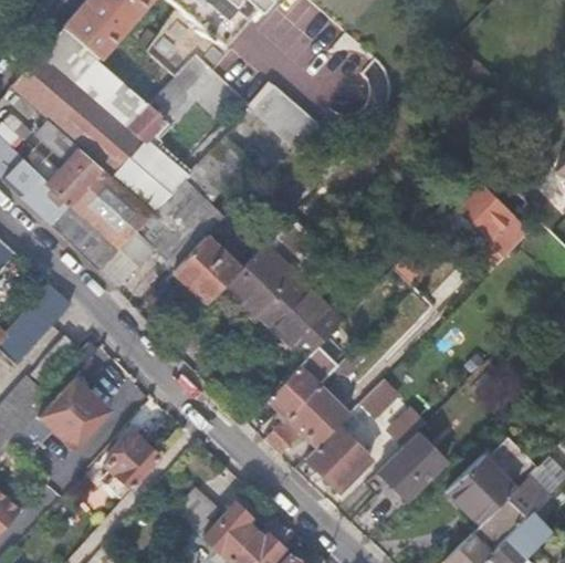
[(85,0),(61,29),(96,60),(147,0),(85,0)]
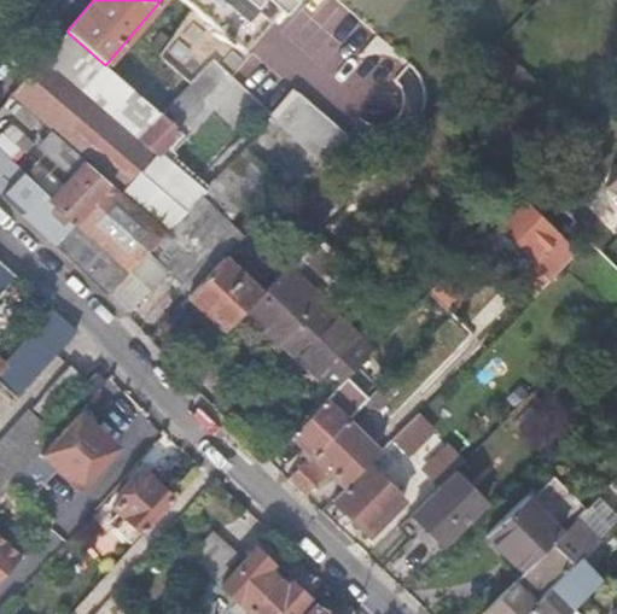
[(180,0),(191,9),(214,28),(211,31),(221,39),(223,36),(236,47),(272,5),(283,15),(295,0),(294,0),(180,0)]
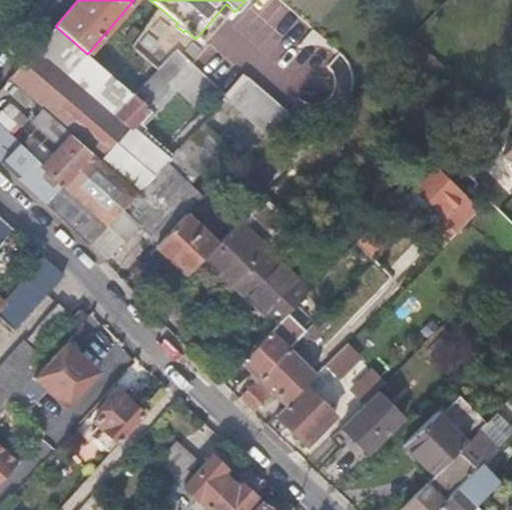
[(87,54),(55,26),(37,46),(115,113),(133,92),(87,54)]
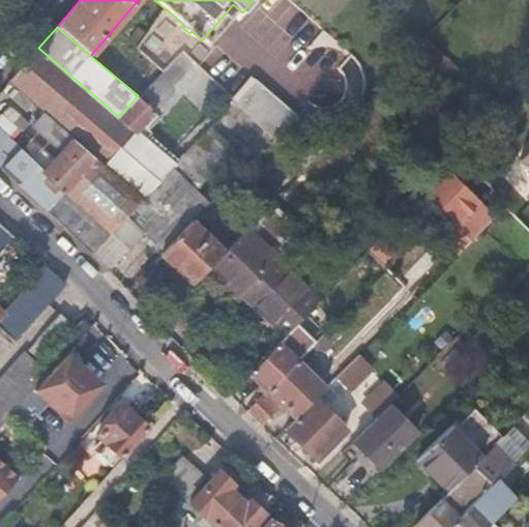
[(175,60),(138,95),(155,112),(173,94),(173,86),(187,71),(175,60)]
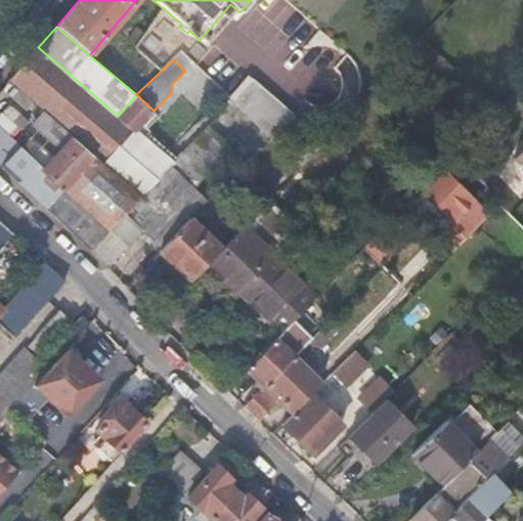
[(251,79),(230,98),(234,102),(254,82),(251,79)]
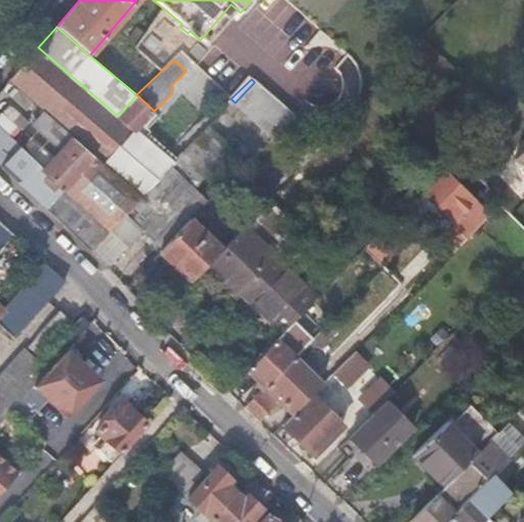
[(136,94),(118,116),(135,131),(154,111),(136,94)]
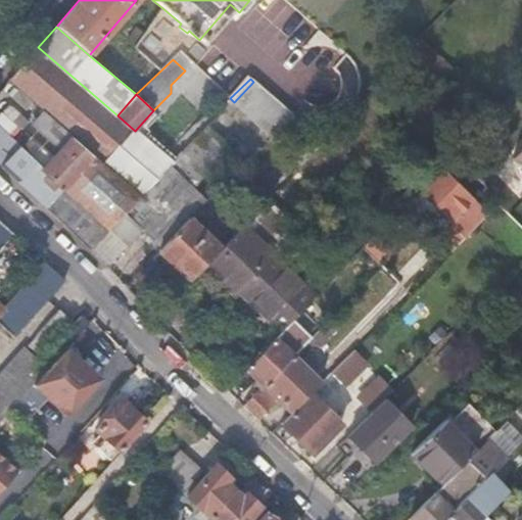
[(44,171),(0,131),(0,164),(48,209),(65,190),(95,157),(45,112),(33,126),(60,152),(44,171)]
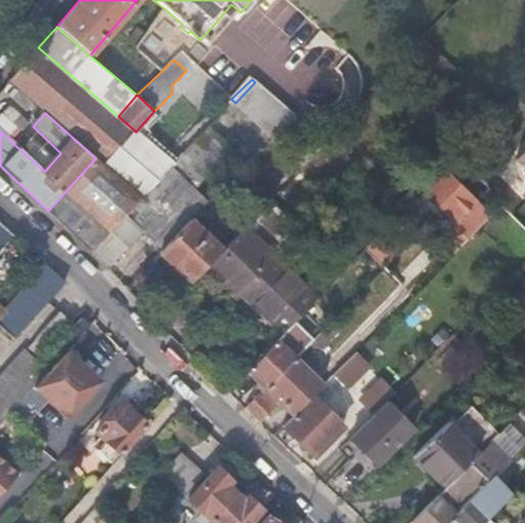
[(234,150),(211,128),(198,142),(222,162),(234,150)]
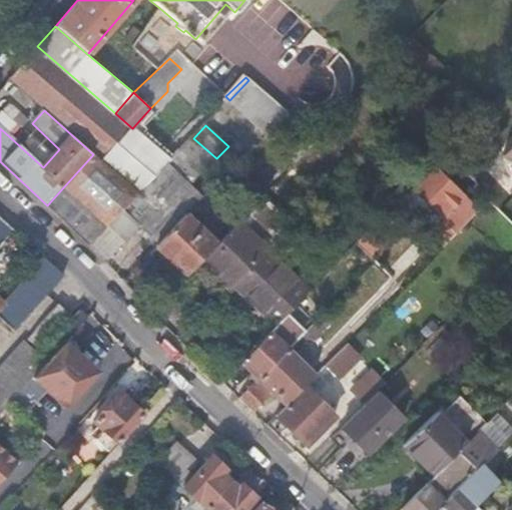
[(216,158),(193,138),(171,162),(167,165),(190,186),(216,158)]
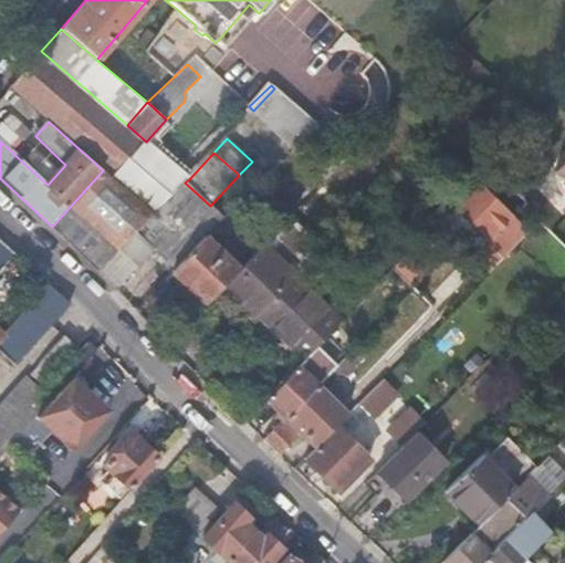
[(138,232),(154,216),(103,170),(71,206),(121,250),(123,248),(138,232)]
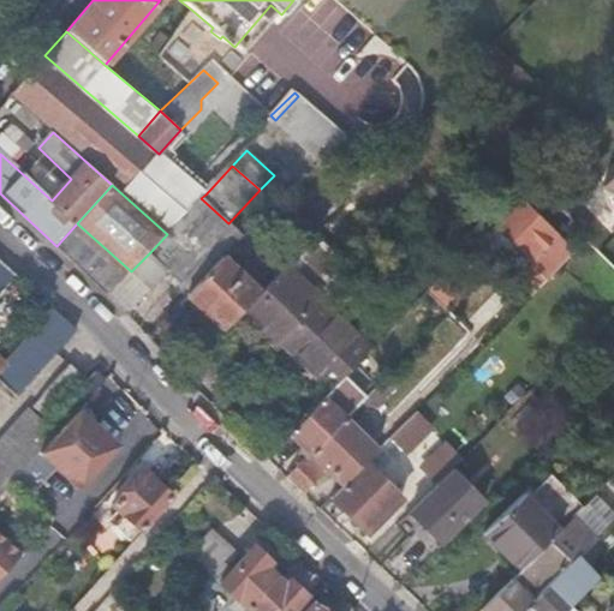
[(577,250),(522,196),(495,222),(550,276),(577,250)]
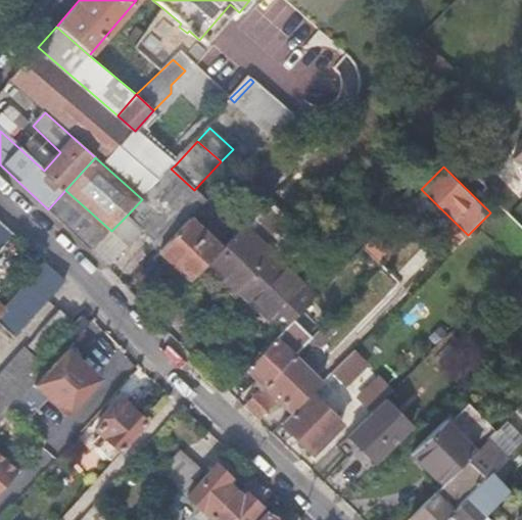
[(162,248),(203,206),(206,202),(194,190),(171,169),(142,199),(128,215),(113,229),(111,231),(92,251),(94,252),(109,269),(131,246),(145,231),(162,248)]
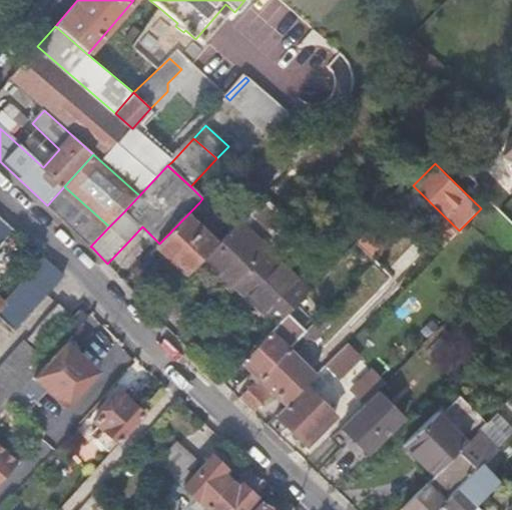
[(47,205),(90,246),(109,226),(64,186),(47,205)]
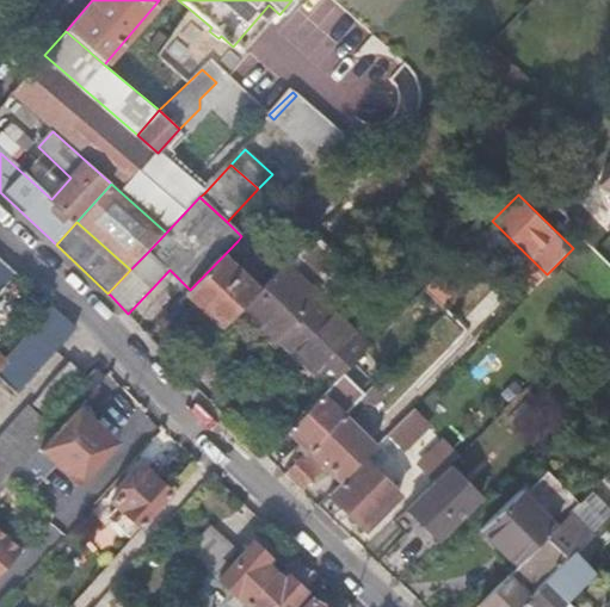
[(284,265),(297,251),(287,239),(262,264),(262,265),(272,277),(284,265)]
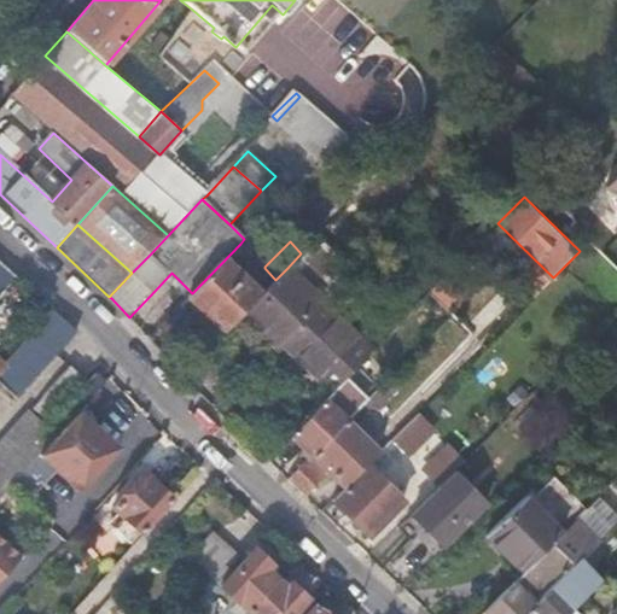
[(243,274),(257,259),(240,244),(192,293),(190,297),(207,314),(199,322),(217,340),(239,320),(243,314),(263,293),(243,274)]
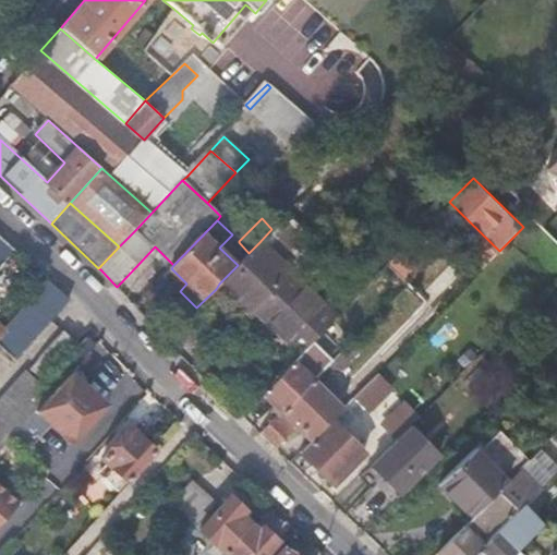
[(239,242),(239,241),(232,234),(219,248),(238,265),(249,253),(239,242)]
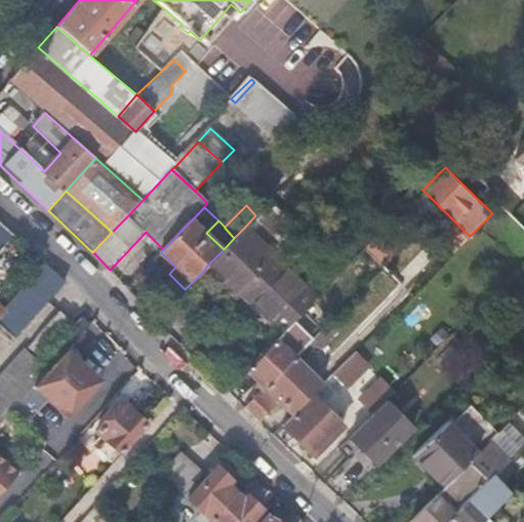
[(0,250),(14,235),(0,222),(0,250)]
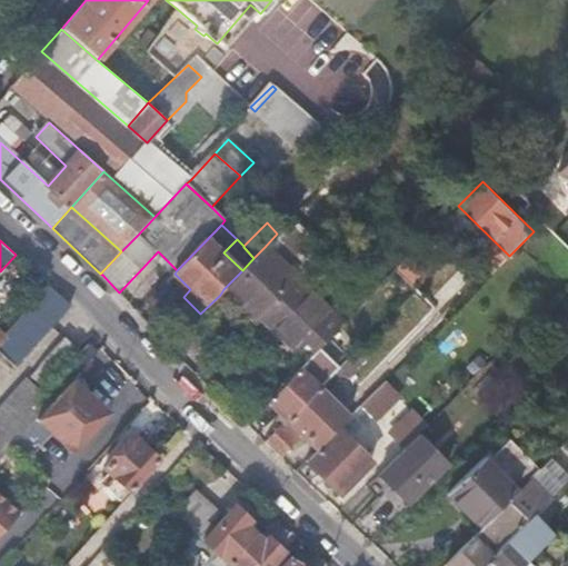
[(258,316),(296,277),(265,247),(253,258),(242,270),(223,289),(240,306),(242,307),(246,303),(258,316)]
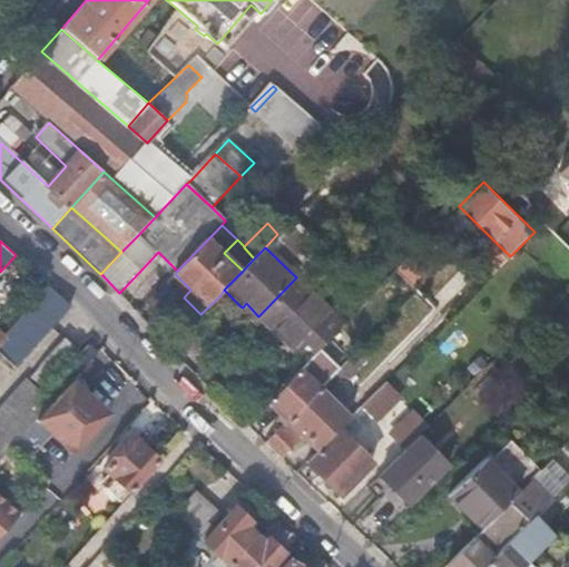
[(300,274),(296,277),(258,316),(256,319),(305,365),(307,363),(346,322),(335,310),(339,306),(313,281),(310,284),(300,274)]
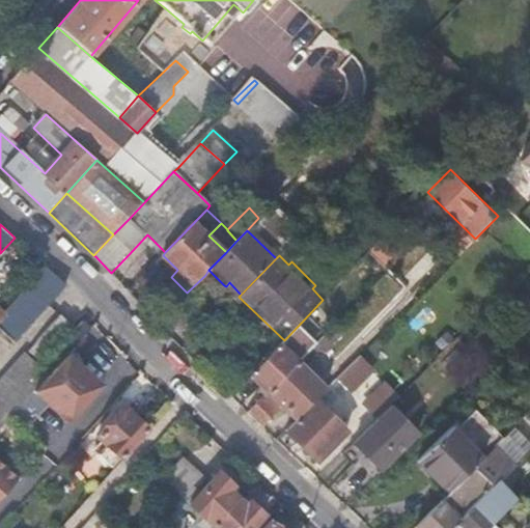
[(35,282),(54,300),(66,285),(47,267),(35,282)]
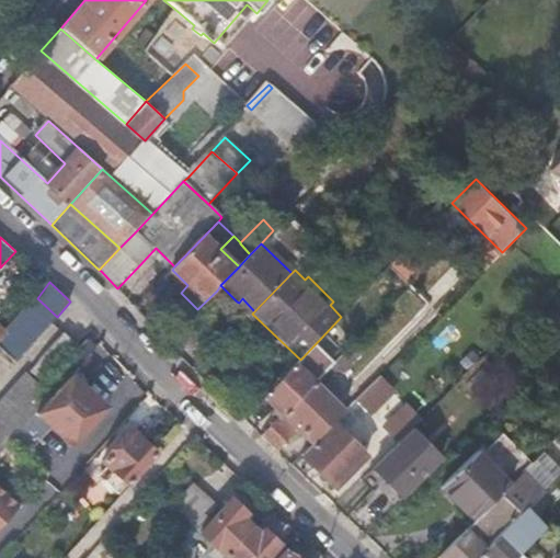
[(232,306),(237,302),(220,285),(217,291),(232,306)]
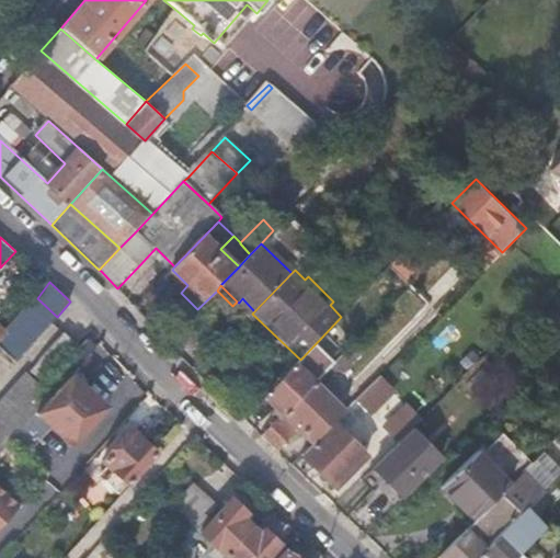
[(0,325),(0,344),(19,361),(57,317),(37,298),(8,332),(0,325)]
